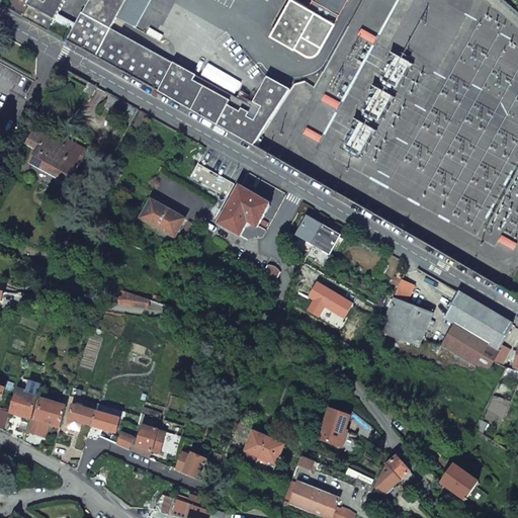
[(31,0),(28,6),(28,7),(54,21),(55,21),(66,0),(31,0)]
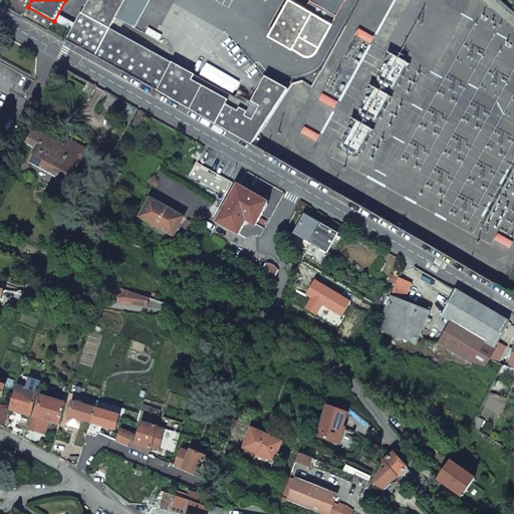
[(164,95),(251,146),(288,90),(265,77),(249,105),(109,29),(116,17),(125,0),(88,0),(81,14),(80,13),(71,31),(66,39),(65,41),(164,95)]
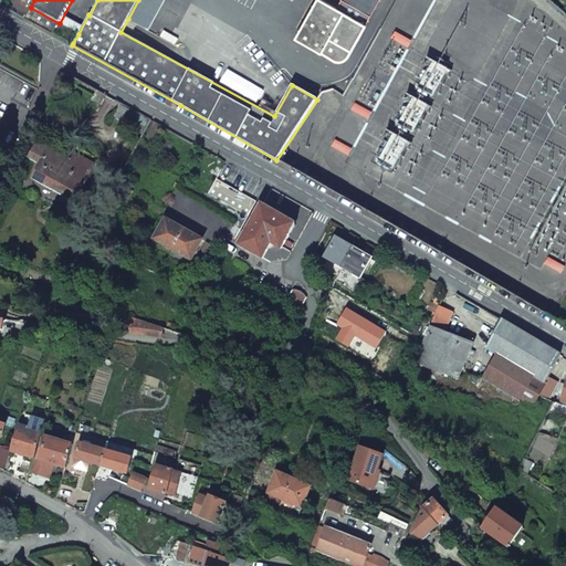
[(169,0),(138,0),(128,19),(150,32),(169,0)]
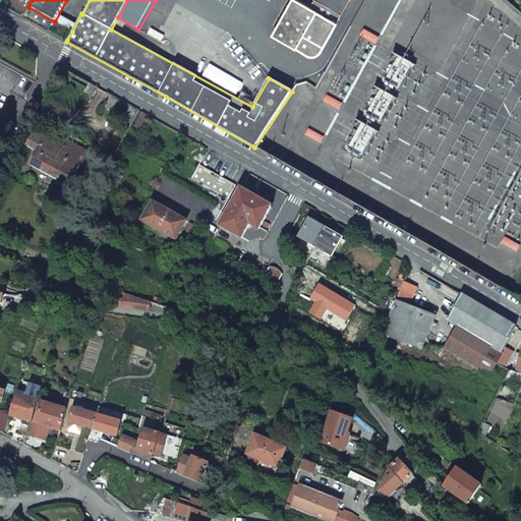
[(321,52),(337,22),(310,7),(297,0),(291,0),(272,35),(296,48),(297,47),(310,55),(311,55),(315,55),(317,54),(321,52)]
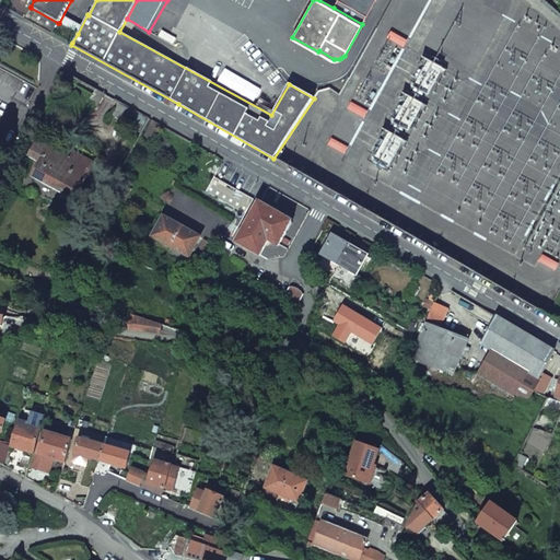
[(337,0),(334,8),(362,24),(375,0),(337,0)]
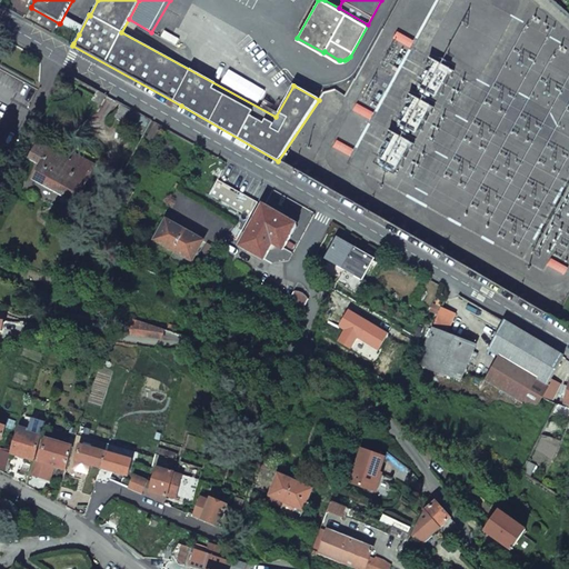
[(25,19),(52,36),(59,23),(31,8),(25,19)]
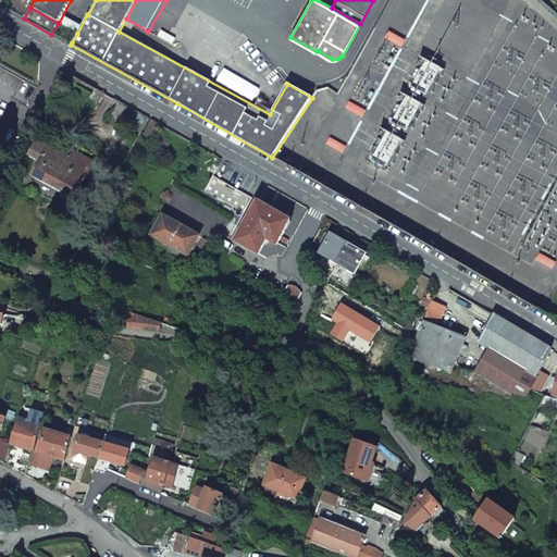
[(77,34),(59,23),(58,23),(51,35),(71,45),(72,42),(77,34)]
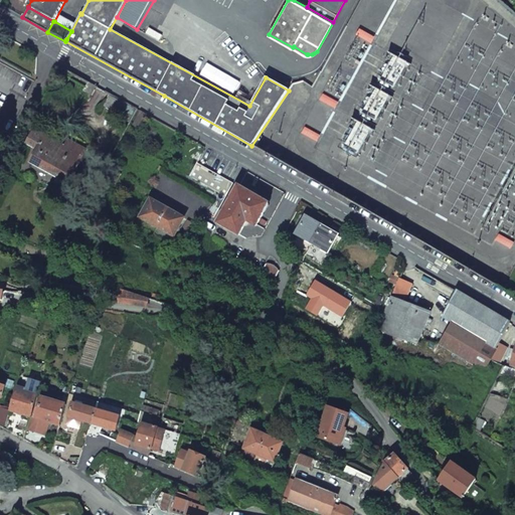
[(360,28),(357,34),(371,42),(374,36),(360,28)]
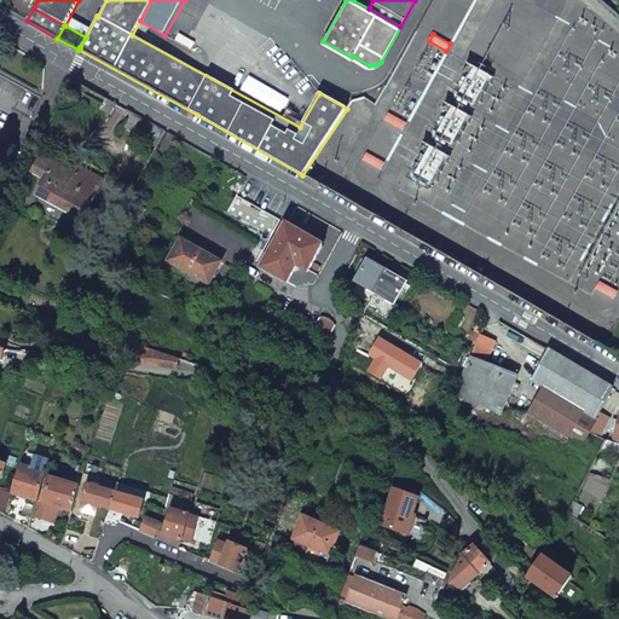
[(41,98),(0,75),(0,137),(15,146),(41,98)]
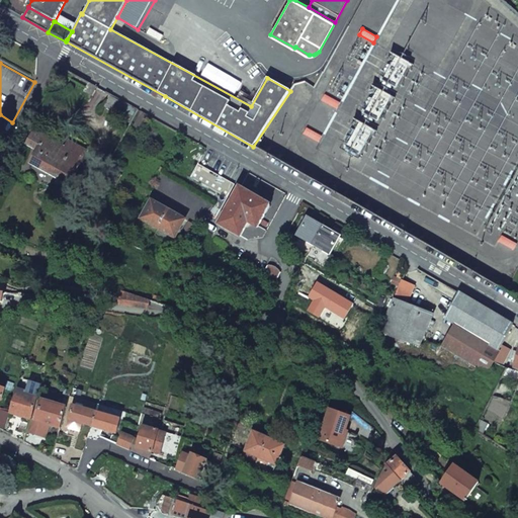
[(326,95),(322,101),(337,109),(340,103),(326,95)]
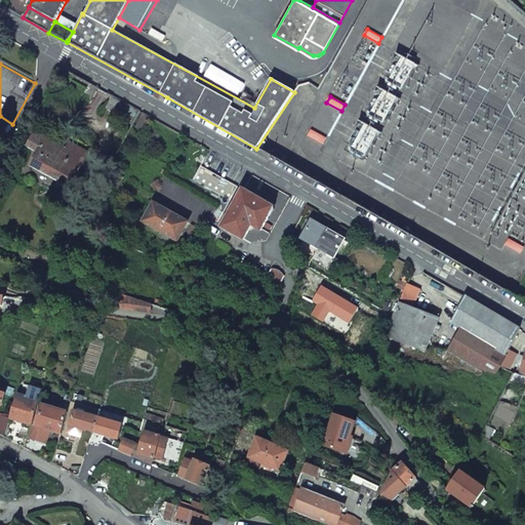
[(143,131),(150,118),(144,114),(135,127),(143,131)]
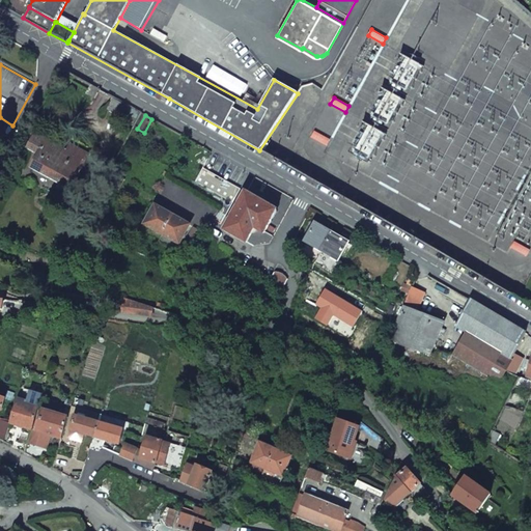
[(314,131),(311,137),(327,145),(330,139),(314,131)]
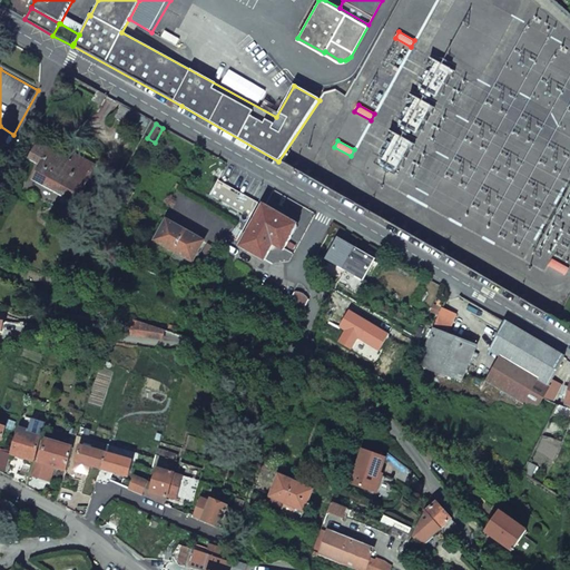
[(76,156),(72,163),(38,145),(30,159),(41,166),(33,180),(74,202),(92,165),(76,156)]
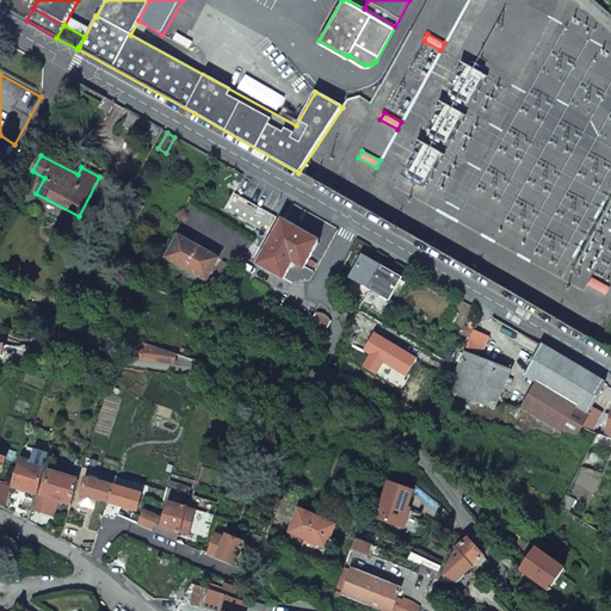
[(276,218),(234,193),(224,209),(267,234),(276,218)]
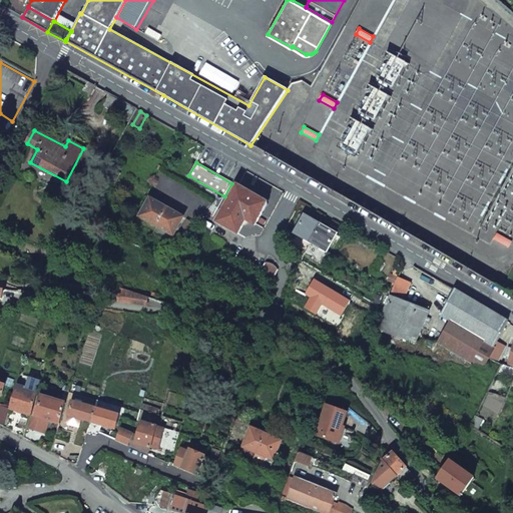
[(267,203),(237,186),(216,222),(237,234),(245,220),(254,225),(267,203)]
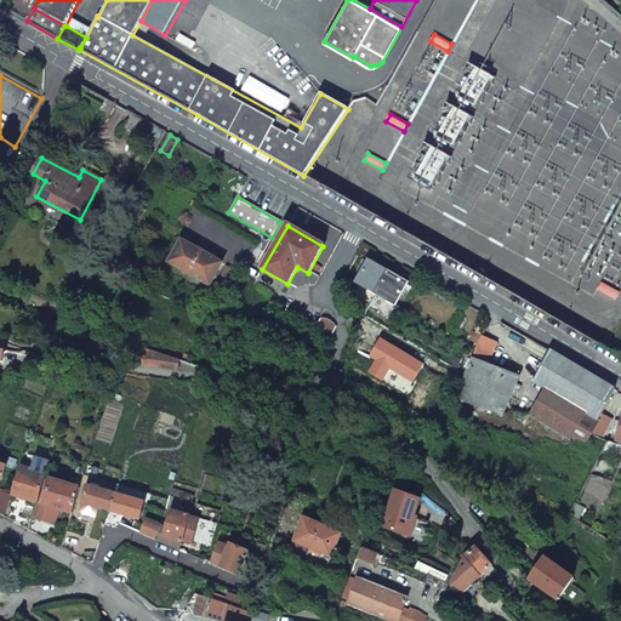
[(222,262),(182,240),(170,262),(210,285),(222,262)]
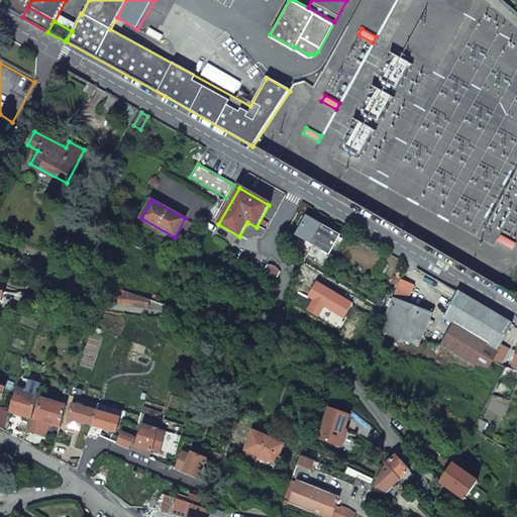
[(307,218),(297,235),(329,254),(339,236),(307,218)]
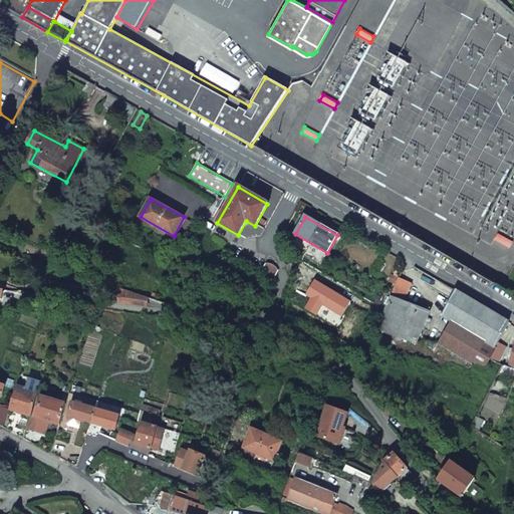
[(497,235),(494,241),(508,249),(512,243),(497,235)]
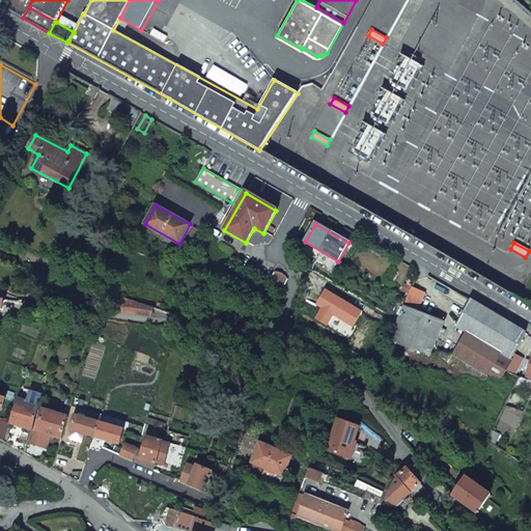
[(413,288),(403,306),(413,310),(421,292),(413,288)]
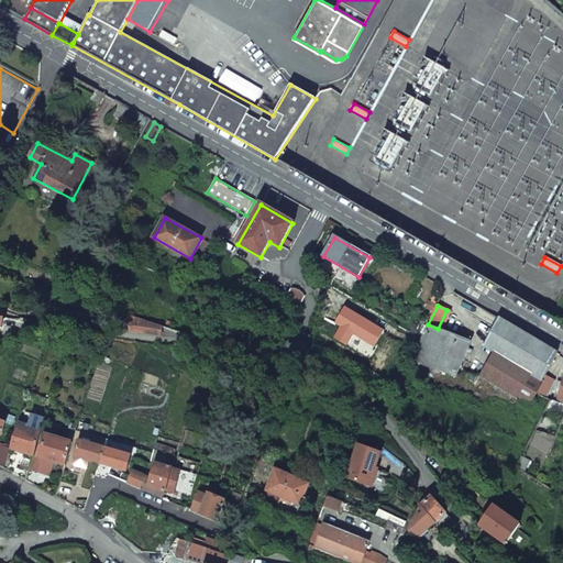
[(344,309),(335,323),(342,328),(334,339),(345,345),(352,335),(373,348),(382,332),(344,309)]
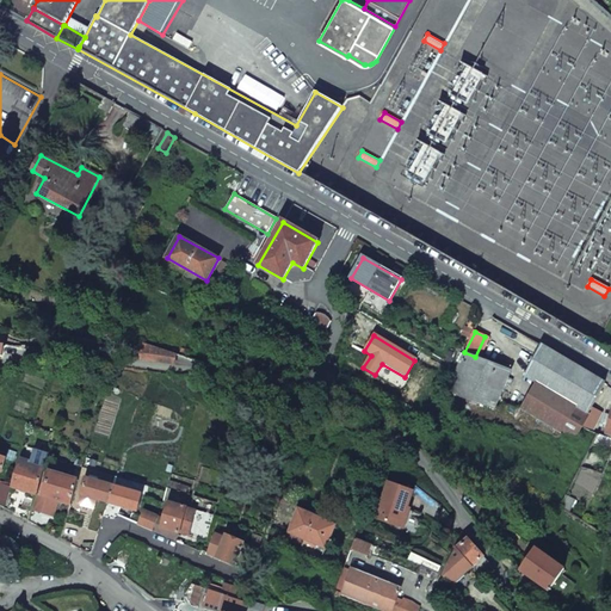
[(605,384),(541,345),(524,375),(530,380),(514,405),(574,440),(581,426),(591,408),(605,384)]
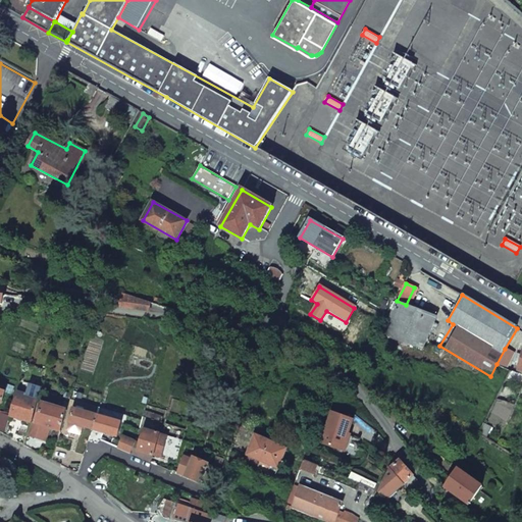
[(397,301),(388,318),(388,319),(387,322),(387,327),(387,328),(387,329),(388,331),(389,334),(392,335),(407,343),(421,349),(435,316),(406,305),(397,301)]
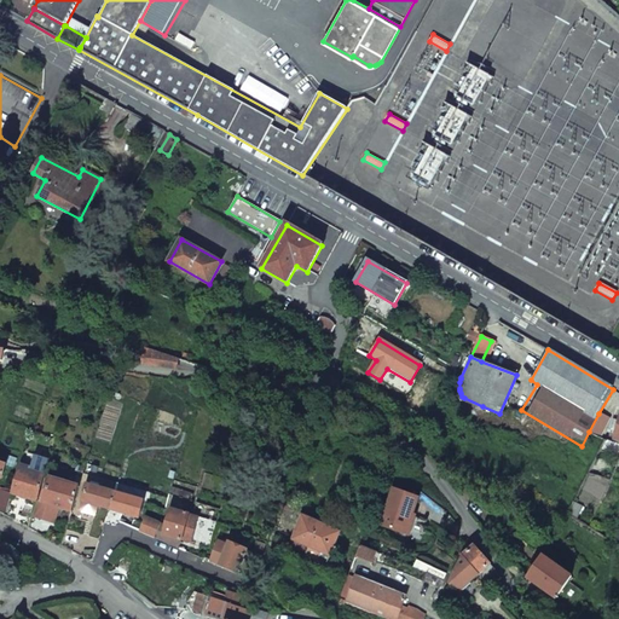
[(608,420),(599,414),(589,432),(599,437),(608,420)]
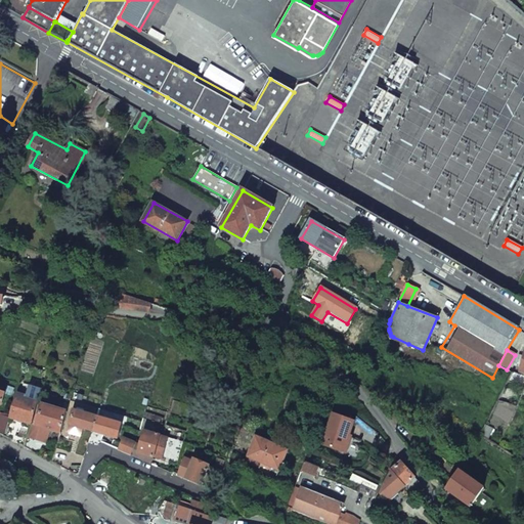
[(359,366),(351,374),(358,381),(365,374),(359,366)]
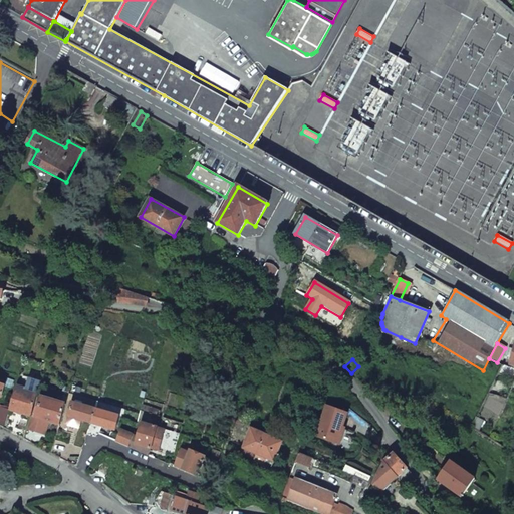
[(25,389),(17,387),(10,411),(30,416),(37,395),(24,392),(25,389)]
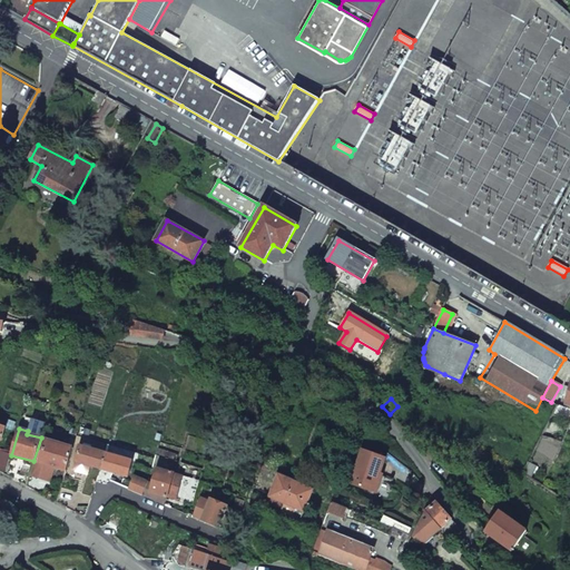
[(40,459),(39,463),(52,467),(66,471),(74,448),(46,440),(43,446),(41,446),(37,459),(40,459)]
